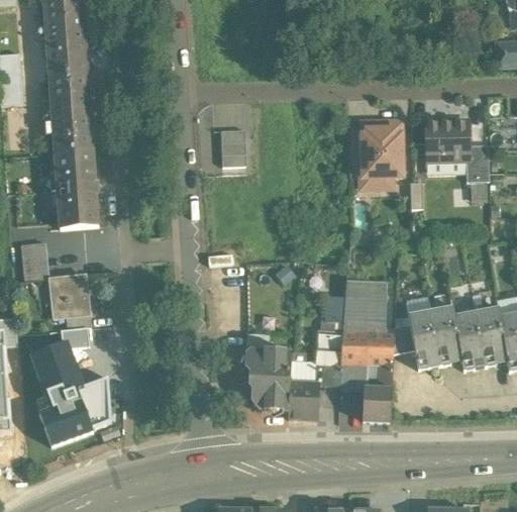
[(43,0),(49,76),(87,74),(82,0),(43,0)]
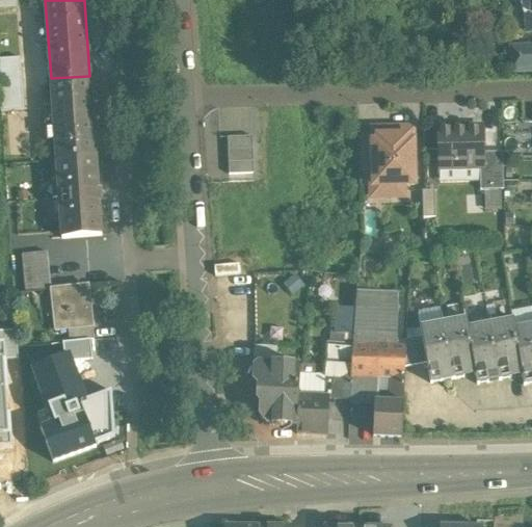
[(523,0),(524,4),(527,11),(528,27),(531,27),(531,0),(523,0)]
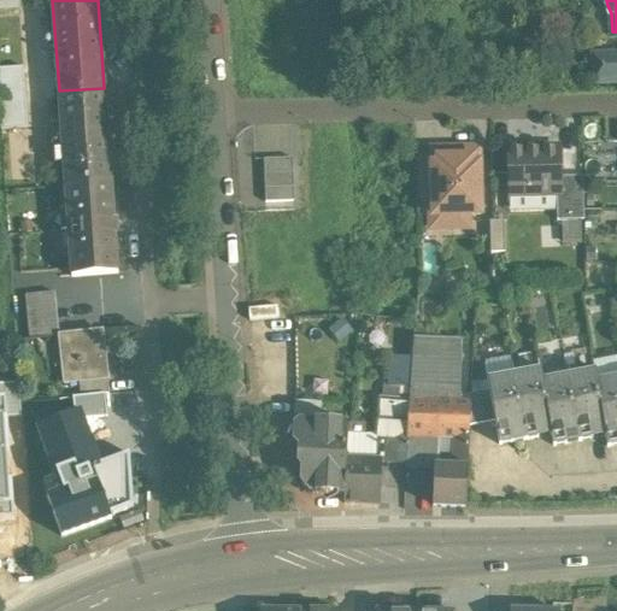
[(616,50),(592,51),(592,80),(616,78),(616,50)]
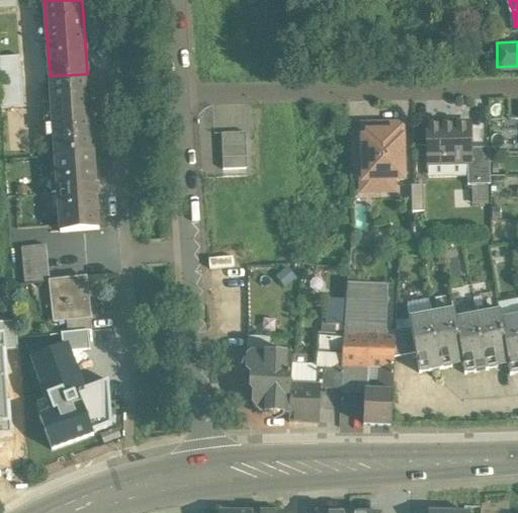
[(19,53),(0,54),(0,79),(20,78),(19,53)]
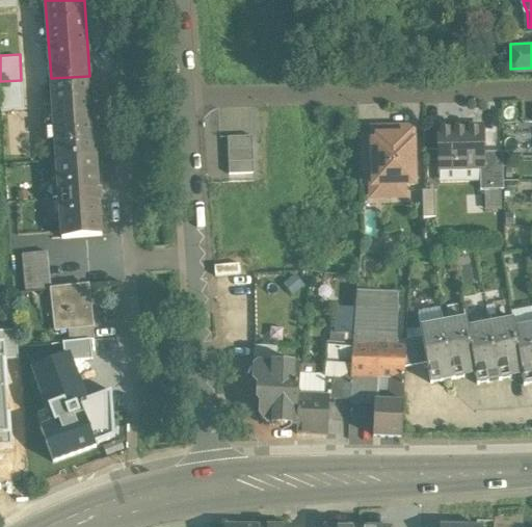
[(89,76),(51,78),(56,157),(96,154),(89,76)]
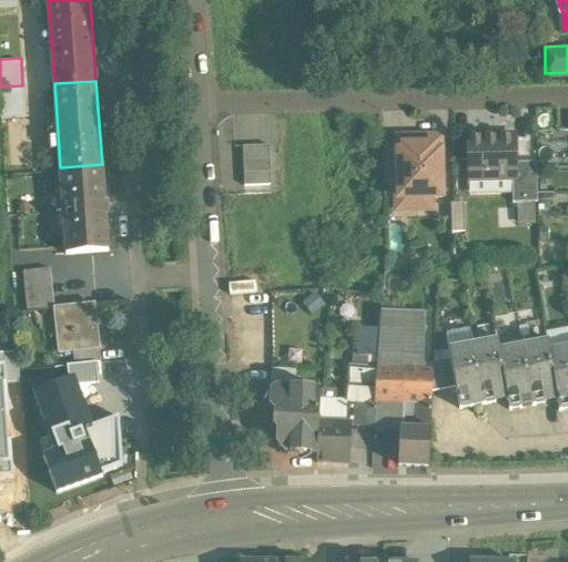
[(22,85),(0,87),(0,112),(0,116),(24,114),(22,85)]
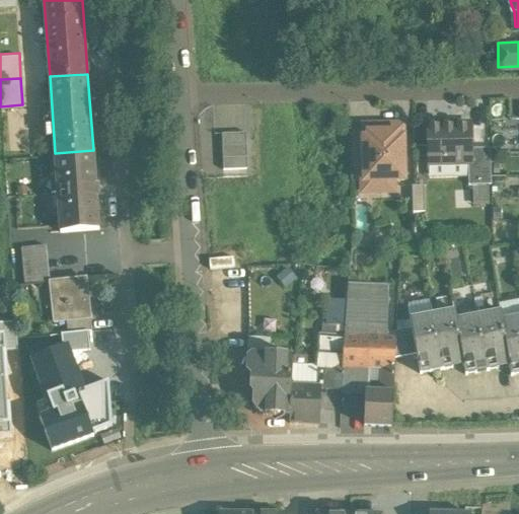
[(470,120),(426,121),(427,160),(467,159),(472,159),(472,145),(471,145),(470,120)]
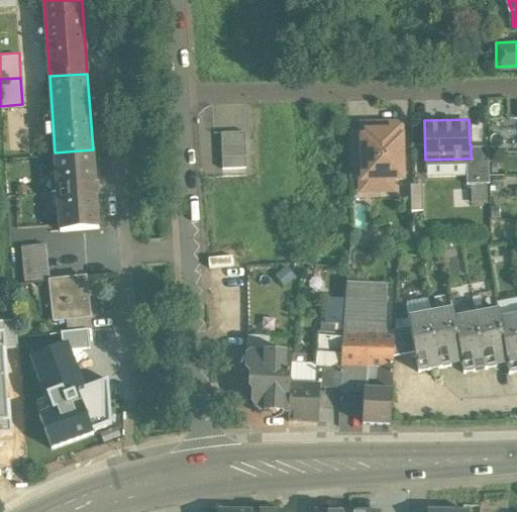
[(405,176),(404,122),(362,123),(362,129),(362,161),(363,189),(397,189),(397,176),(405,176)]
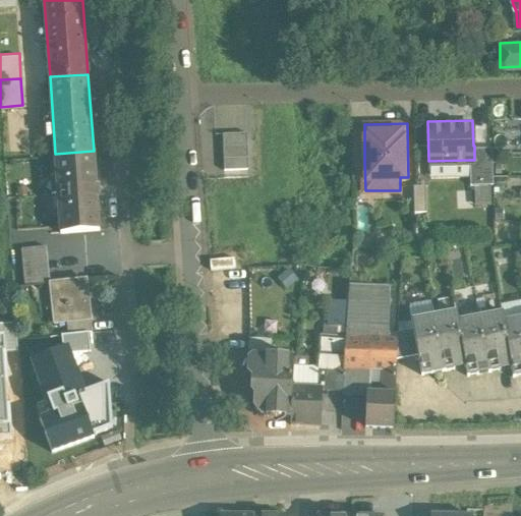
[(219,129),(221,166),(247,165),(246,128),(219,129)]
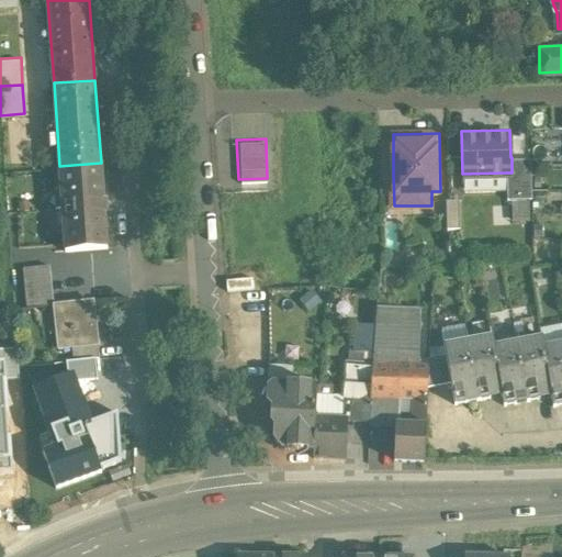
[(393,141),(379,142),(380,176),(393,175),(393,141)]
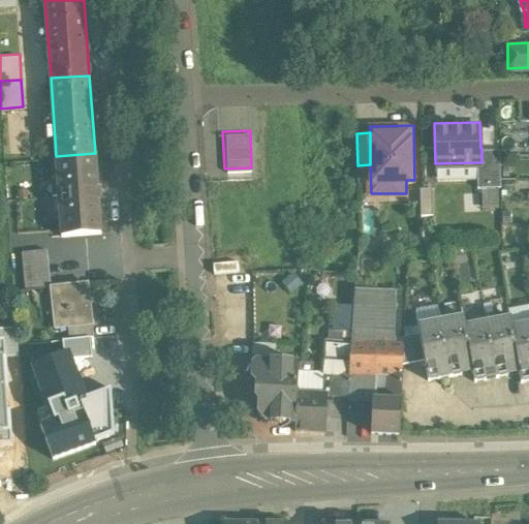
[(499,147),(481,148),(481,162),(476,162),(476,185),(500,185),(499,154),(499,147)]
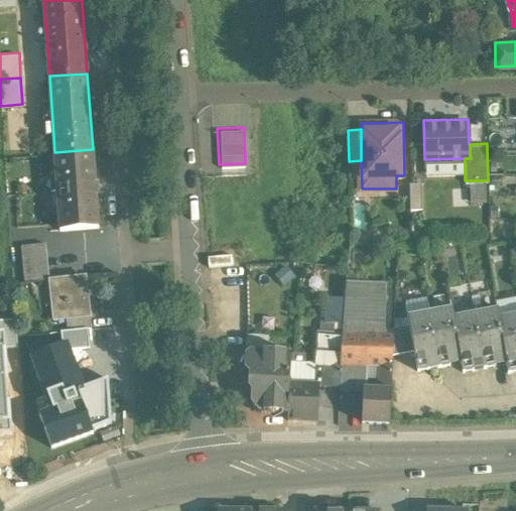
[(93,149),(54,152),(59,227),(98,224),(93,149)]
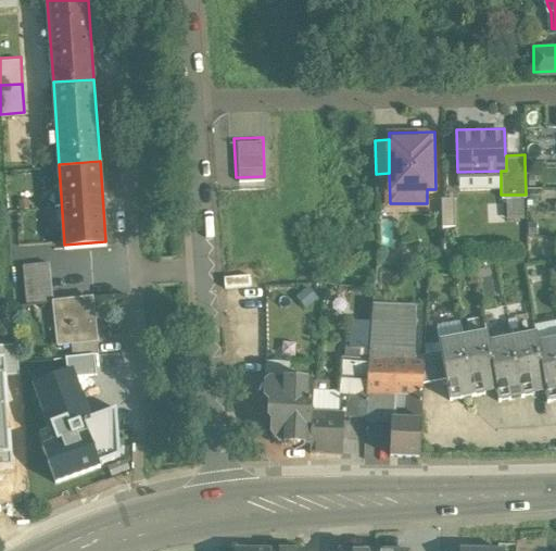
[(455,197),(441,197),(442,224),(456,224),(455,197)]
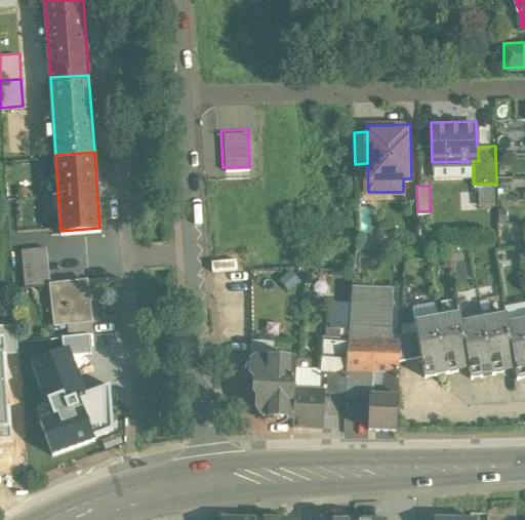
[(395,227),(382,230),(386,242),(397,239),(395,227)]
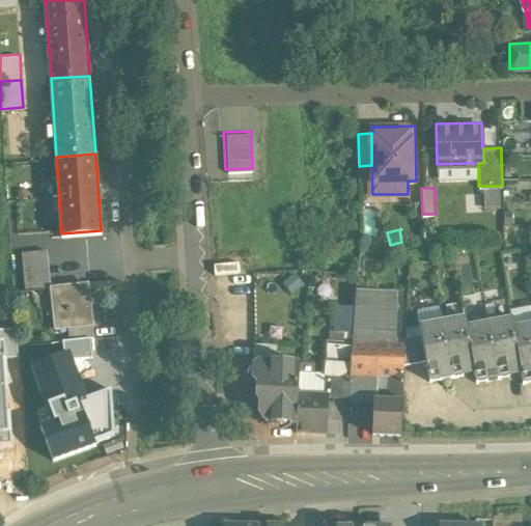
[(46,248),(22,250),(26,287),(50,285),(46,248)]
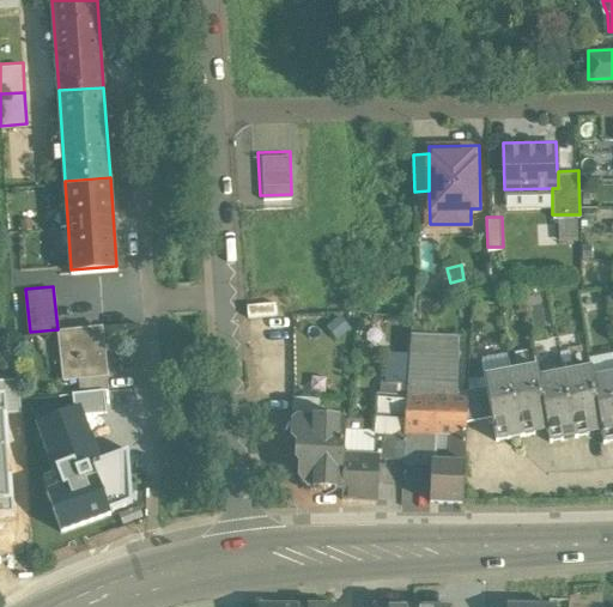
[(101,325),(58,329),(64,377),(79,375),(105,372),(107,372),(101,325)]
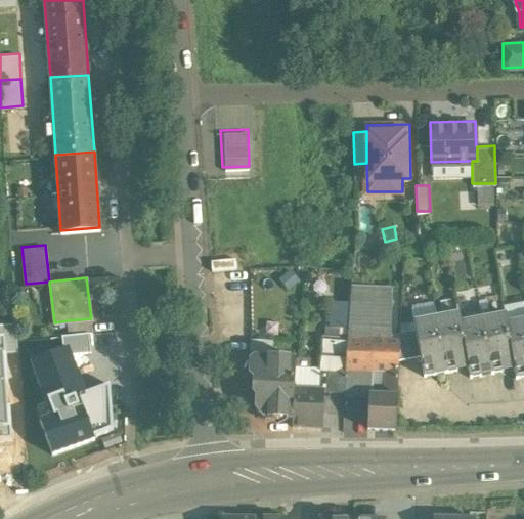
[(391,286),(351,285),(348,336),(344,391),(344,392),(368,392),(368,391),(372,391),(373,364),(373,358),(377,358),(385,359),(385,354),(398,355),(399,338),(389,337),(391,286)]
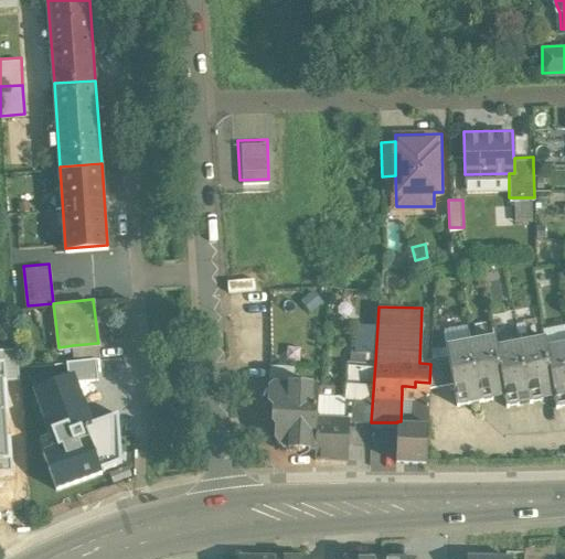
[(494,334),(470,337),(481,398),(505,394),(496,343),(494,334)]
